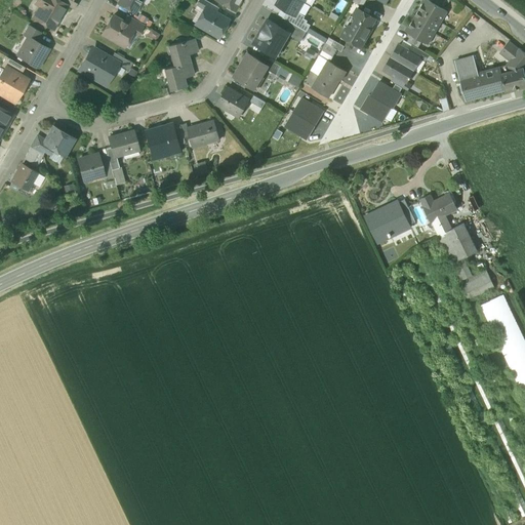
[(59,1),(56,0),(37,0),(36,1),(40,4),(33,17),(53,30),(67,6),(59,1)]
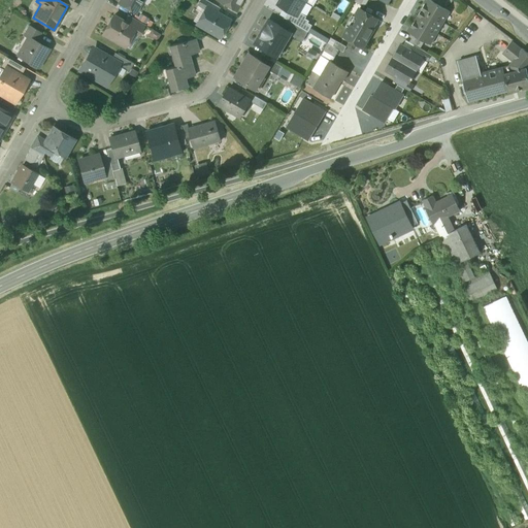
[(73,1),(70,0),(60,0),(60,1),(67,6),(73,9),(77,4),(73,1)]
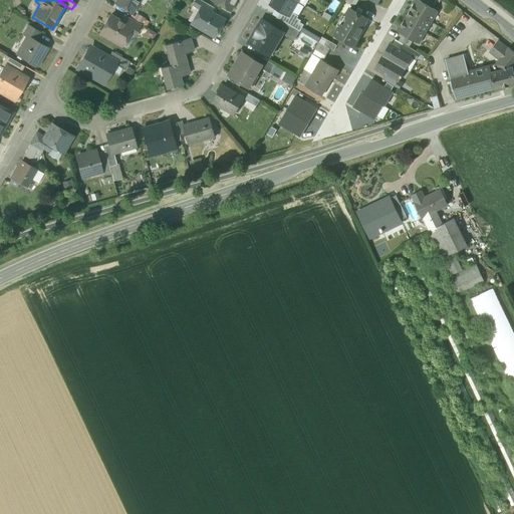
[(116,0),(115,3),(132,12),(139,0),(138,0),(116,0)]
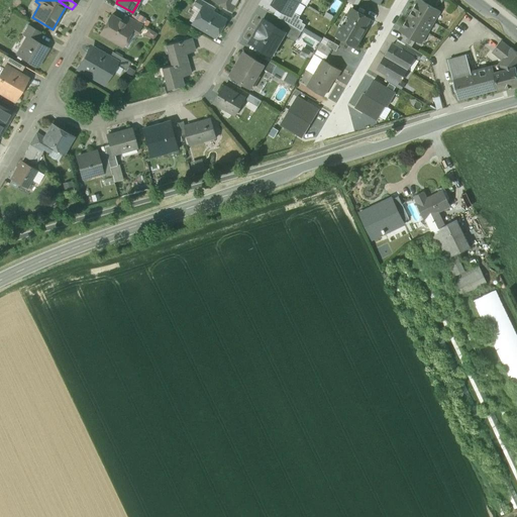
[(214,7),(201,0),(197,0),(193,6),(200,10),(202,7),(211,13),(214,7)]
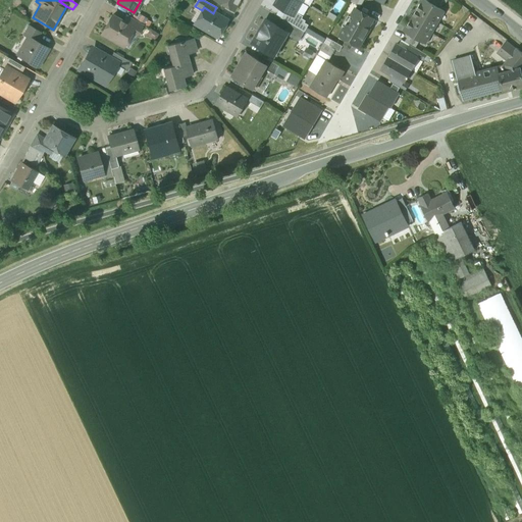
[(214,0),(232,10),(239,0),(214,0)]
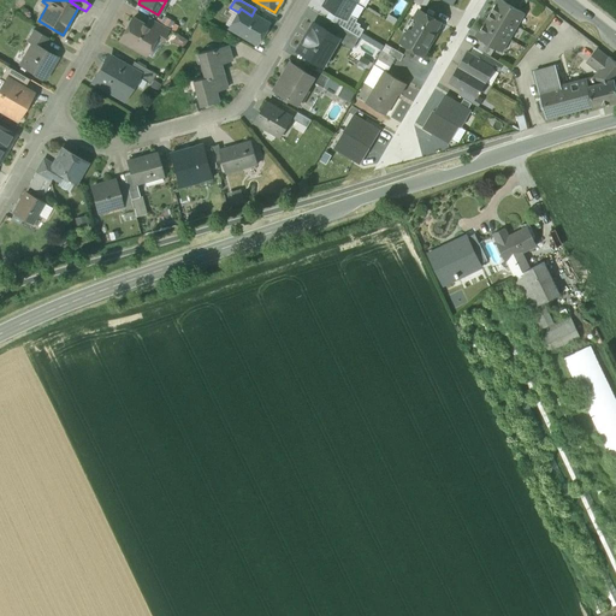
[(349,15),(356,3),(350,0),(326,0),(324,5),(337,12),(347,18),(349,15)]
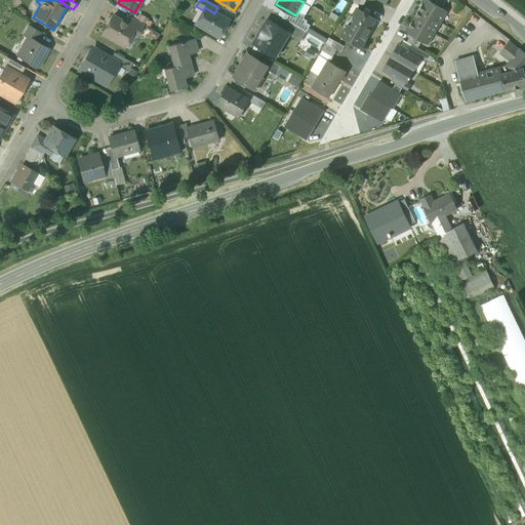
[(431,2),(427,0),(423,0),(418,9),(441,23),(447,11),(441,8),(431,2)]
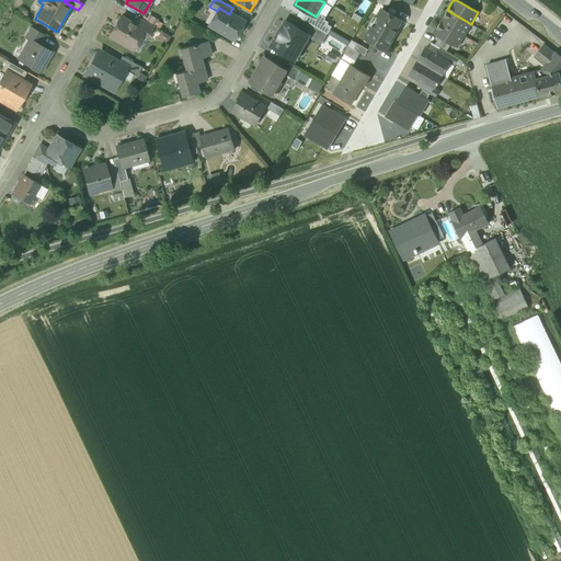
[(229,14),(219,8),(217,11),(209,25),(233,39),(243,22),(229,14)]
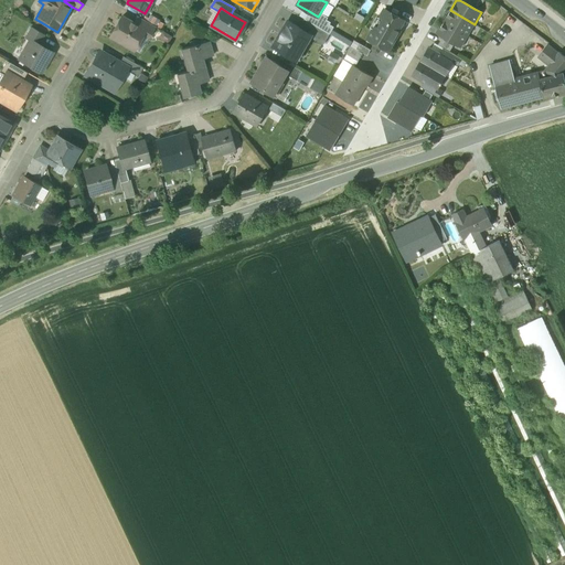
[(404,20),(384,9),(368,39),(366,42),(373,45),(374,43),(382,46),(387,51),(400,31),(397,30),(404,20)]
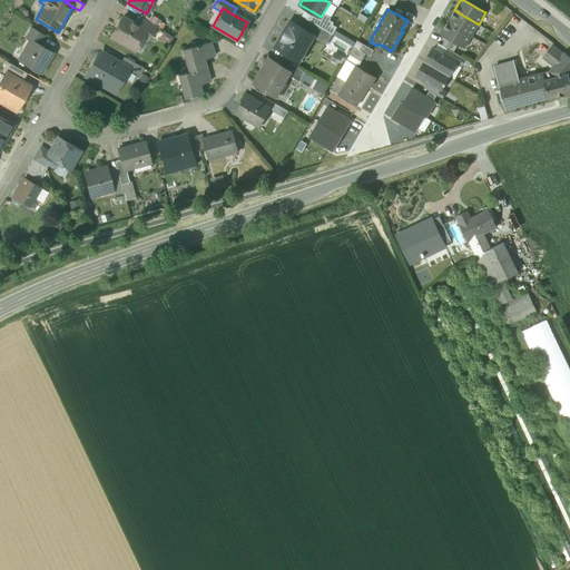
[(479,25),(454,10),(448,22),(471,37),(479,25)]
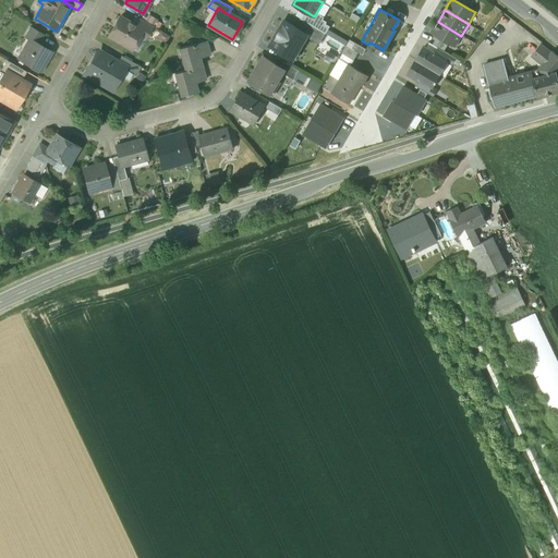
[(301,20),(326,34),(329,27),(325,25),(326,23),(323,21),(324,19),(316,13),(314,16),(305,11),(301,20)]
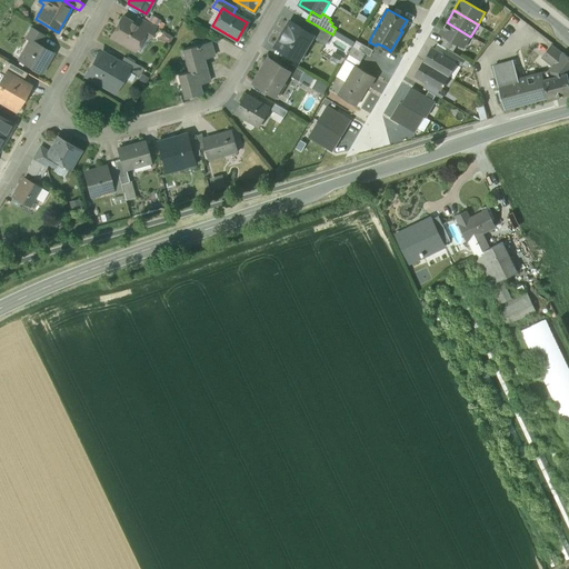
[(133,23),(121,17),(119,22),(121,23),(113,38),(131,49),(137,39),(140,40),(143,35),(146,31),(133,23)]
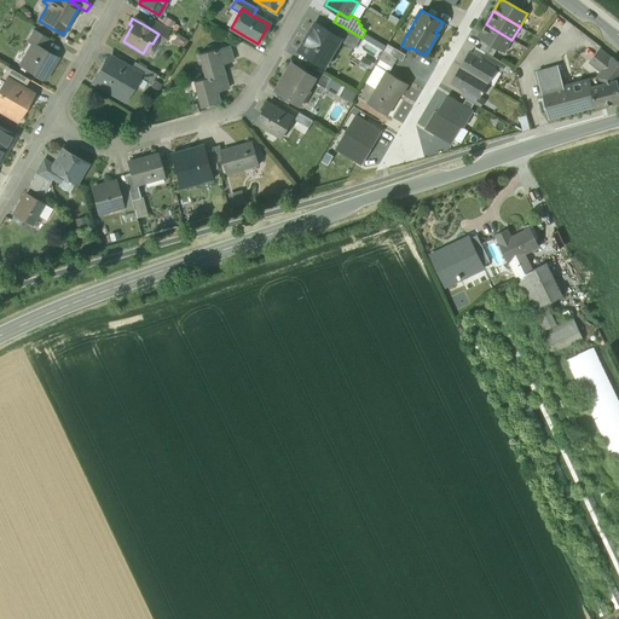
[(169,29),(150,18),(145,25),(158,34),(156,38),(162,41),(169,29)]
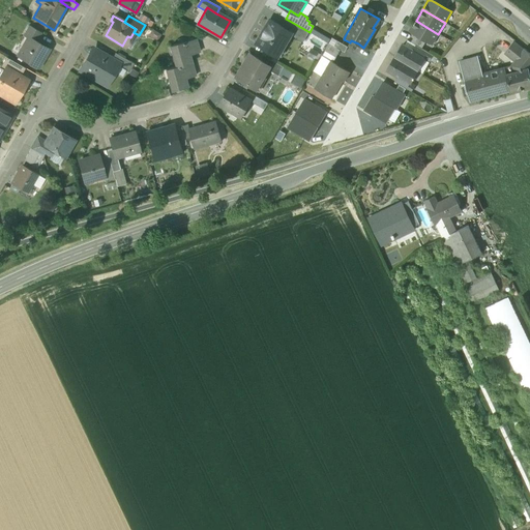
[(310,32),(286,19),(281,26),(291,32),(291,34),(303,41),(310,32)]
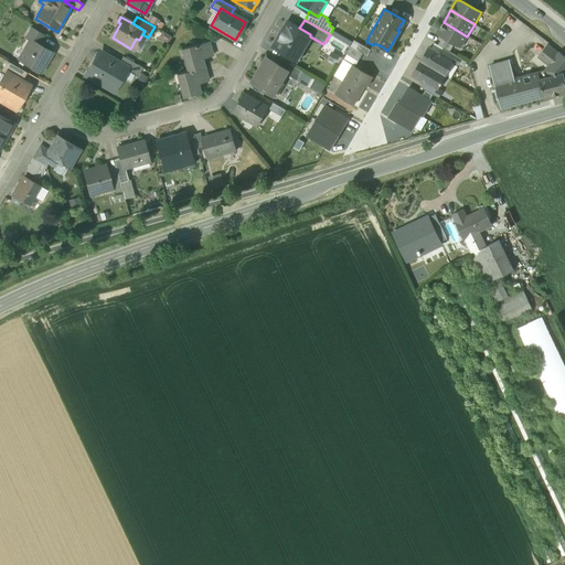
[(299,28),(287,21),(273,46),(286,54),(287,52),(295,55),(301,44),(304,45),(310,36),(310,34),(299,28)]
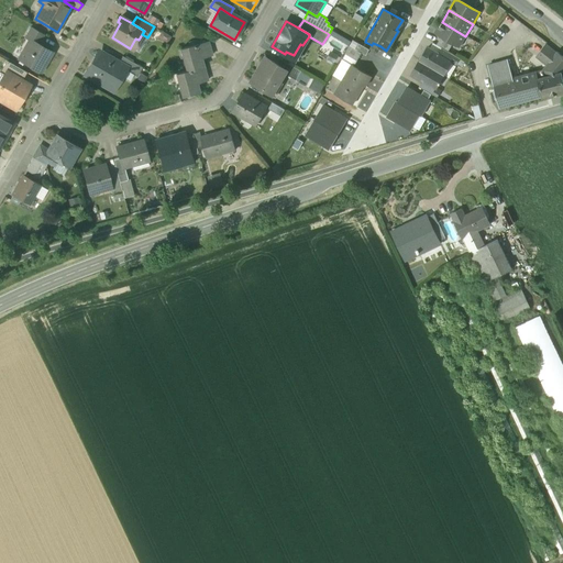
[(465,36),(442,22),(434,34),(441,37),(452,44),(459,48),(465,36)]
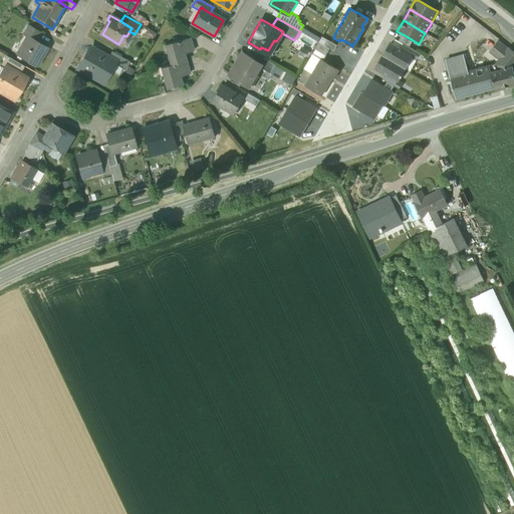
[(39,32),(28,25),(23,35),(27,37),(27,36),(34,40),(39,32)]
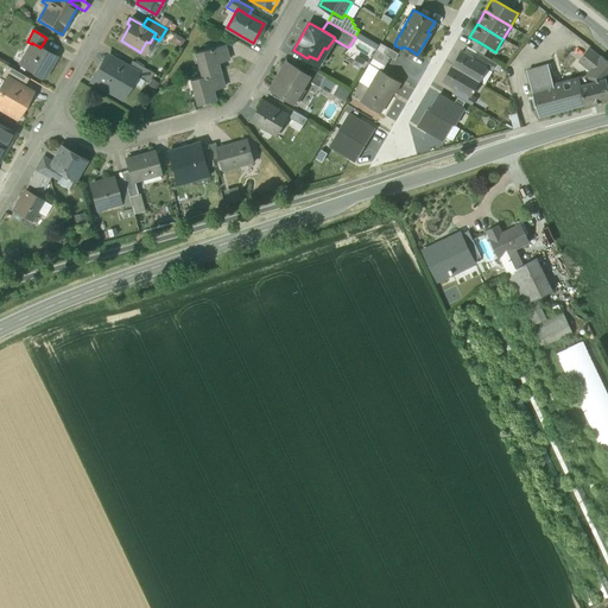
[(488,48),(476,40),(472,49),(477,52),(483,56),(488,48)]
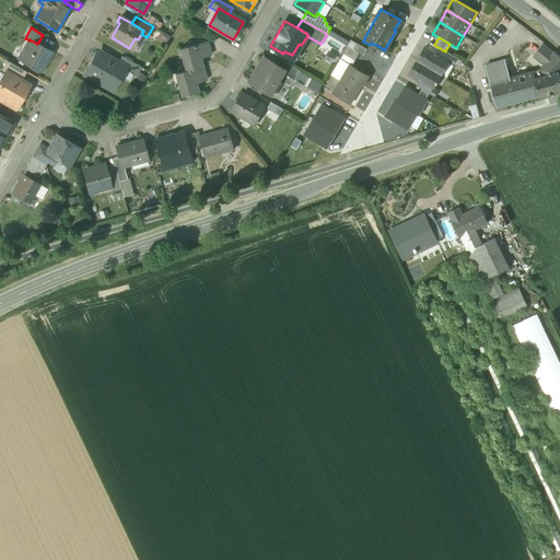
[(37,44),(30,39),(30,41),(24,50),(30,54),(24,62),(39,71),(51,53),(37,44)]
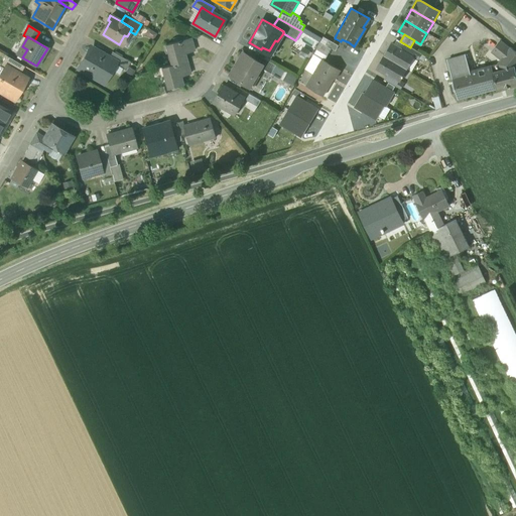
[(190,38),(165,44),(171,66),(186,61),(186,60),(185,60),(183,53),(194,50),(190,38)]
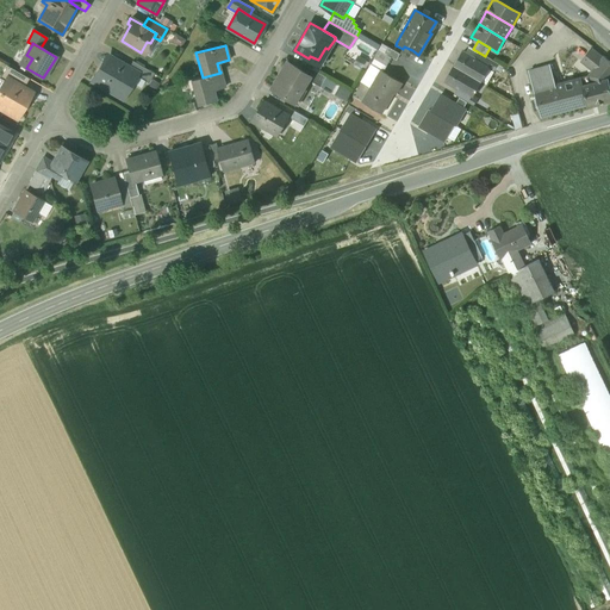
[(400,54),(387,47),(384,53),(392,57),(397,60),(400,54)]
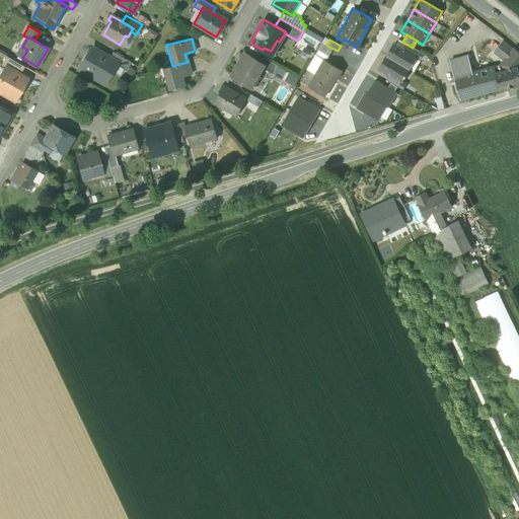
[(351,43),(344,40),(343,42),(342,44),(342,46),(346,48),(348,48),(351,43)]
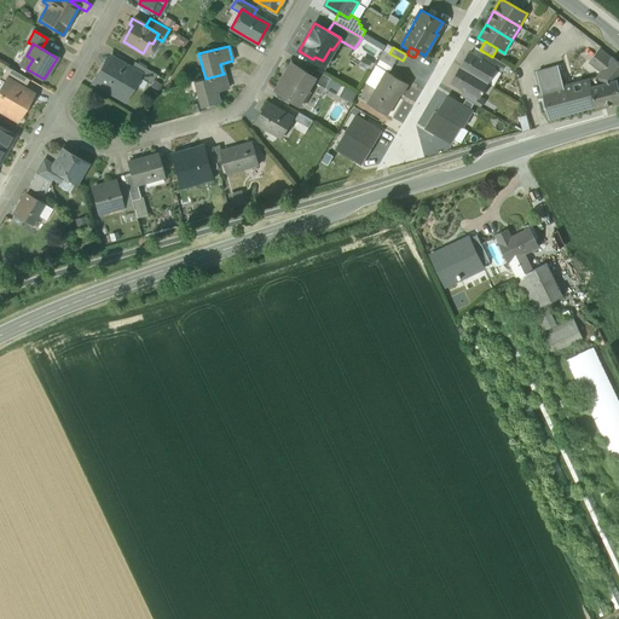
[(611,58),(599,50),(589,62),(601,71),(611,58)]
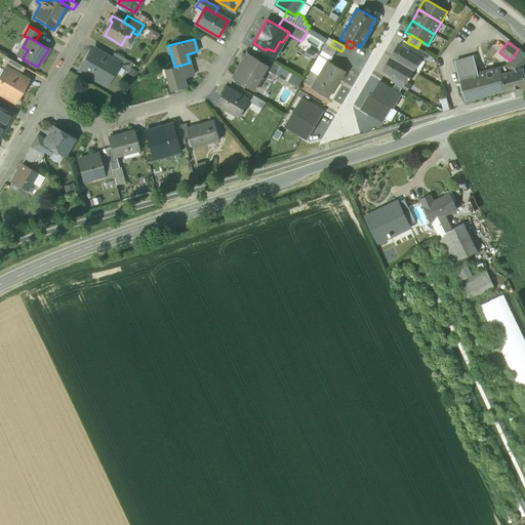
[(330,45),(326,43),(321,50),(322,50),(332,56),(337,49),(330,45)]
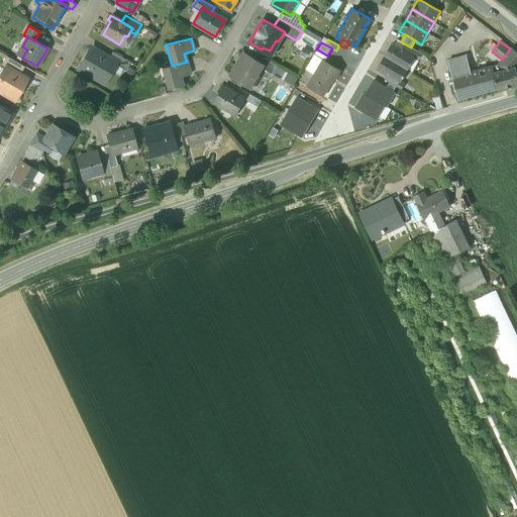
[(403,49),(392,43),(385,57),(407,69),(414,57),(403,49)]
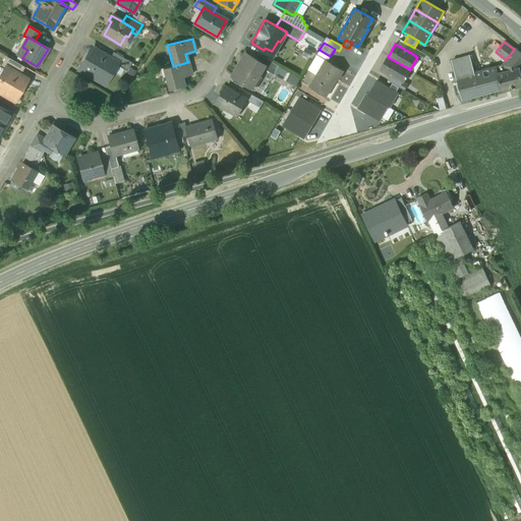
[(414,48),(409,45),(406,50),(417,57),(421,60),(424,54),(414,48)]
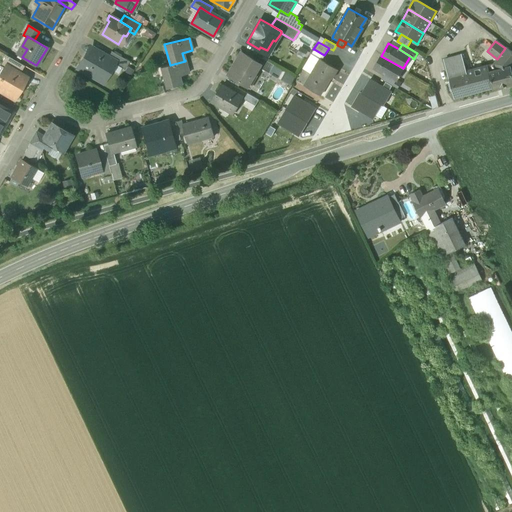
[(108,56),(92,47),(85,59),(83,58),(77,68),(93,78),(95,75),(102,80),(109,69),(111,70),(114,64),(116,61),(108,56)]
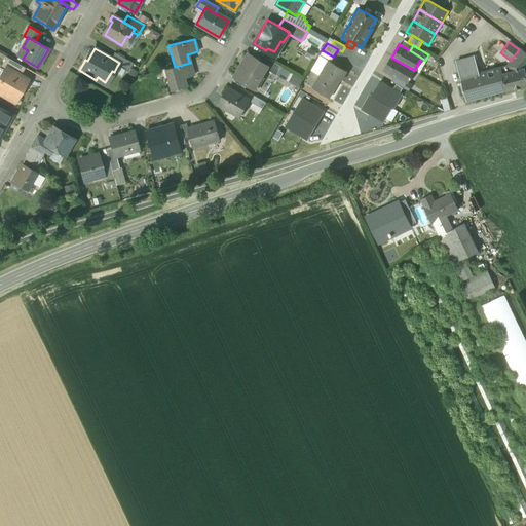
[(519,49),(511,61),(508,66),(500,68),(506,90),(525,84),(525,68),(525,66),(525,52),(520,48),(519,49)]
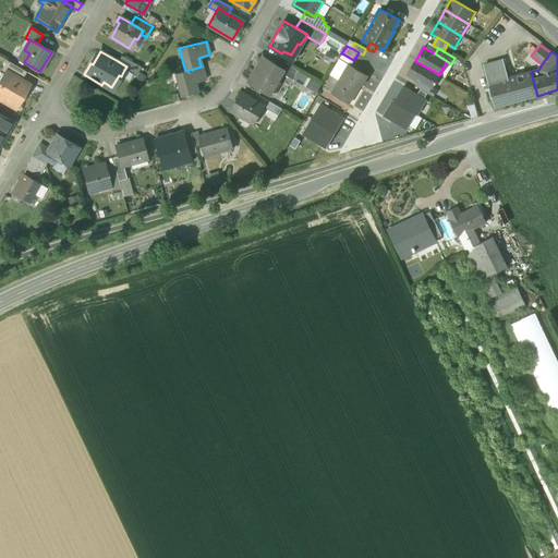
[(342,53),(330,75),(339,81),(349,64),(351,65),(353,60),(342,53)]
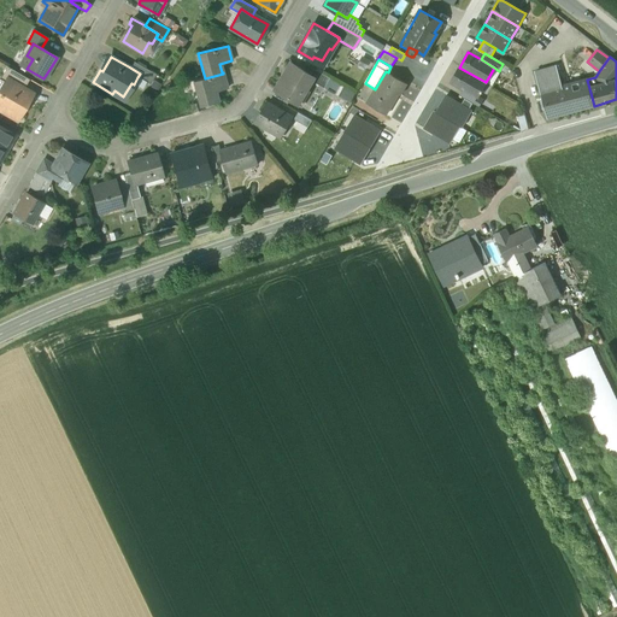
[(156,75),(134,62),(130,68),(140,74),(137,77),(150,84),(156,75)]
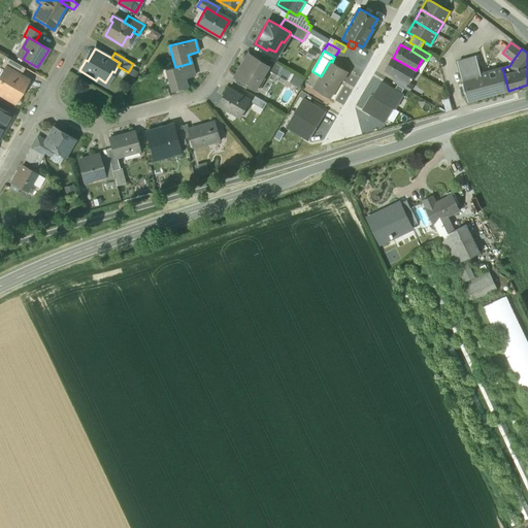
[(265,64),(250,56),(242,68),(240,67),(235,77),(249,85),(250,84),(257,88),(267,69),(269,66),(265,64)]
